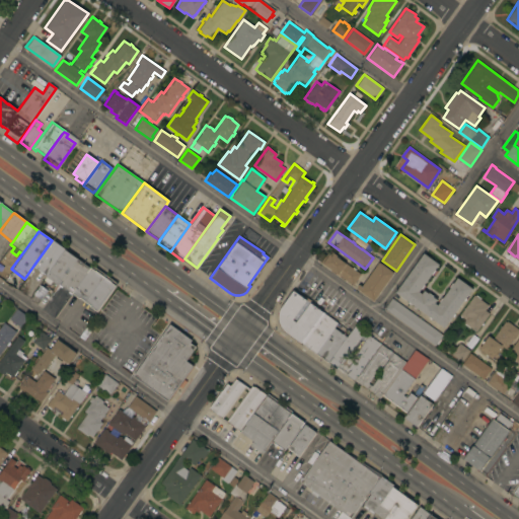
[(52,239),(65,248),(65,249),(47,275),(45,274),(45,275),(38,270),(39,269),(36,267),(35,269),(33,268),(34,266),(33,266),(52,240),(52,239)]
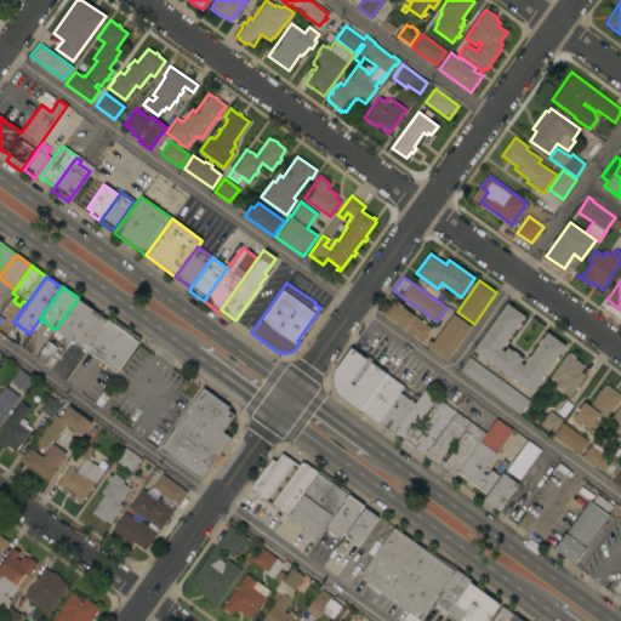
[(78,298),(92,309),(70,340),(69,341),(62,336),(58,341),(51,335),(56,329),(78,298)]
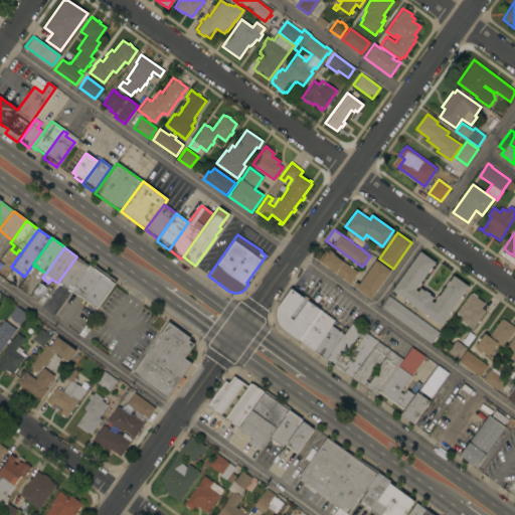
[(319,260),(328,247),(335,253),(335,254),(358,272),(350,283),(319,260)]
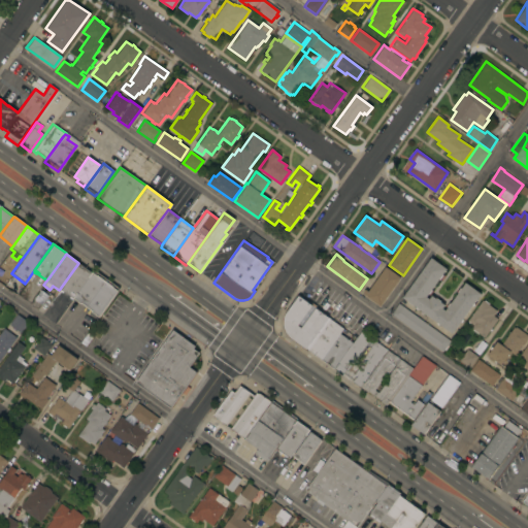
[(453,333),(403,297),(431,257),(447,268),(427,296),(430,298),(432,295),(446,304),(442,308),(446,310),(466,282),(482,293),(453,333)]
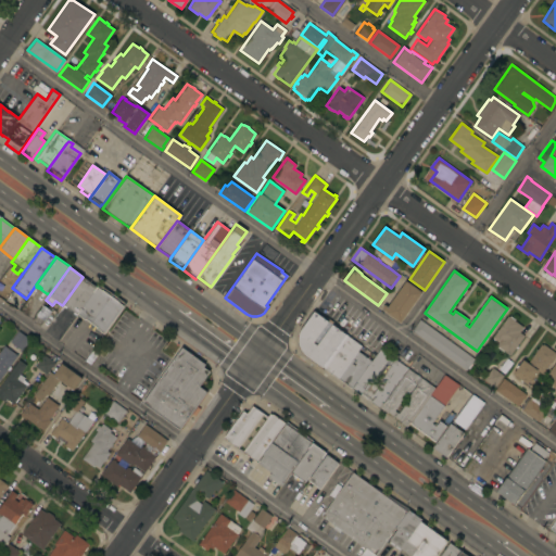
[(63,304),(83,277),(96,287),(76,315),(63,304)]
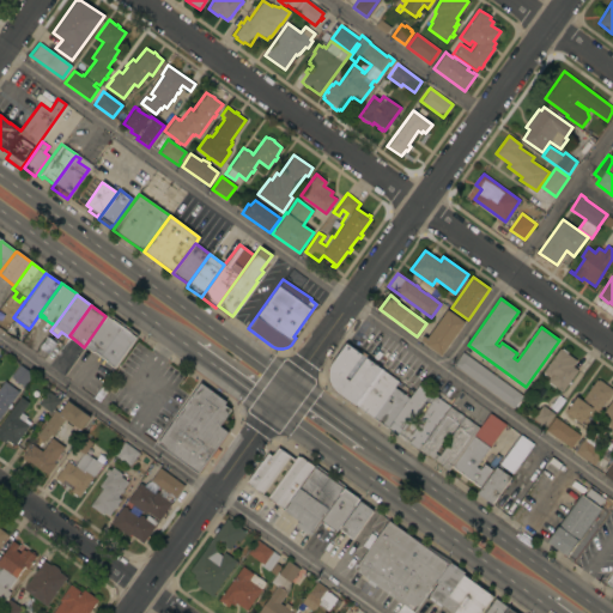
[(442,356),(426,344),(422,340),(425,335),(428,338),(448,309),(466,322),(442,356)]
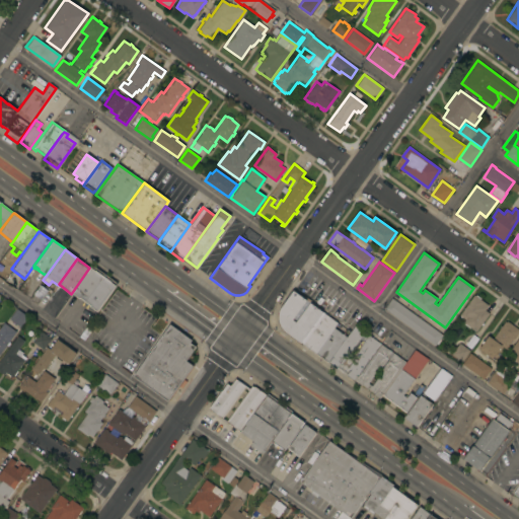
[(91,266),(94,267),(105,275),(118,284),(96,312),(71,294),(89,268),(91,266)]
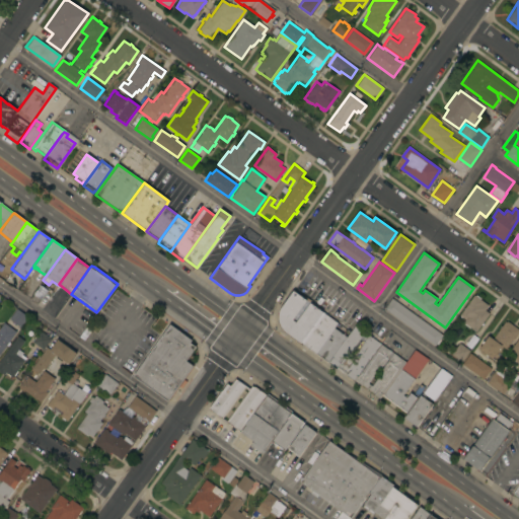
[(302,345),(284,331),(281,327),(279,322),(278,317),(278,312),(280,307),(282,304),(293,289),(304,297),(305,296),(308,298),(293,319),(296,321),(310,302),(325,313),(303,344),(302,345)]
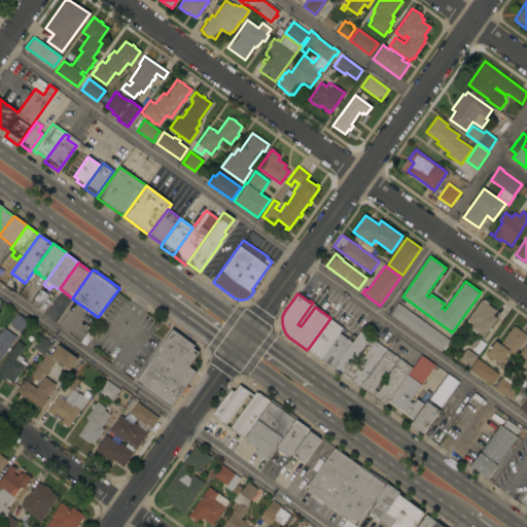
[(482,300),(483,300),(484,299),(489,303),(488,304),(496,310),(493,315),(497,318),(490,327),(492,328),(490,330),(489,329),(484,337),(478,331),(477,332),(471,329),(472,328),(470,327),(473,324),(467,320),(482,300)]
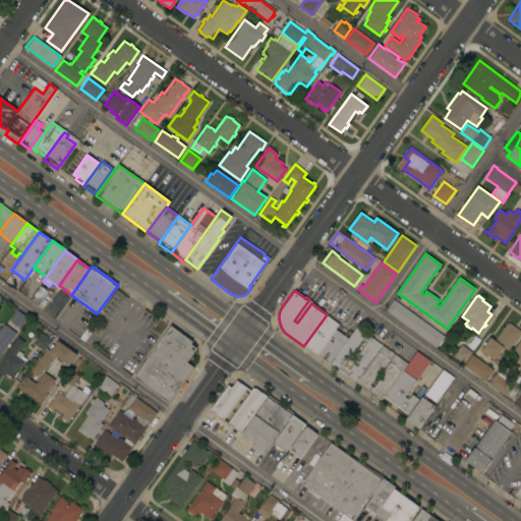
[(445,336),(438,347),(386,309),(394,299),(445,336)]
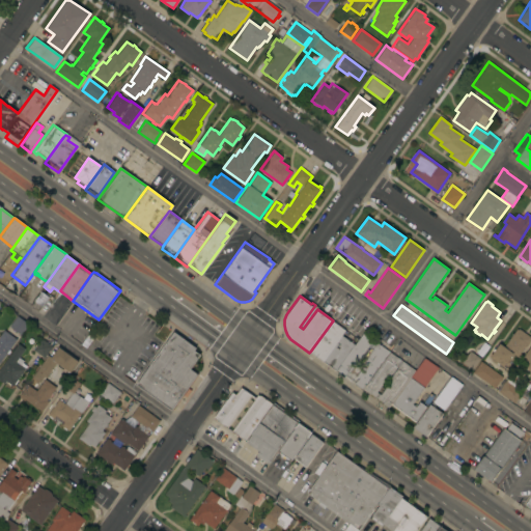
[(17,315),(28,324),(20,335),(8,327),(17,315)]
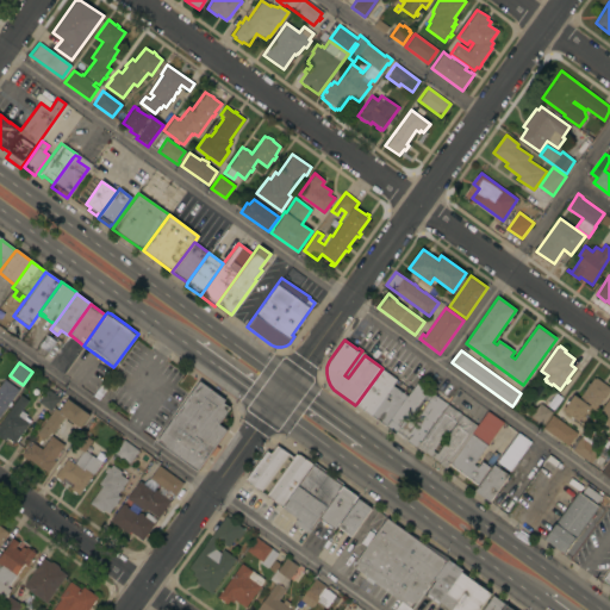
[(372,416),(356,404),(383,368),(398,379),(393,385),(372,416)]
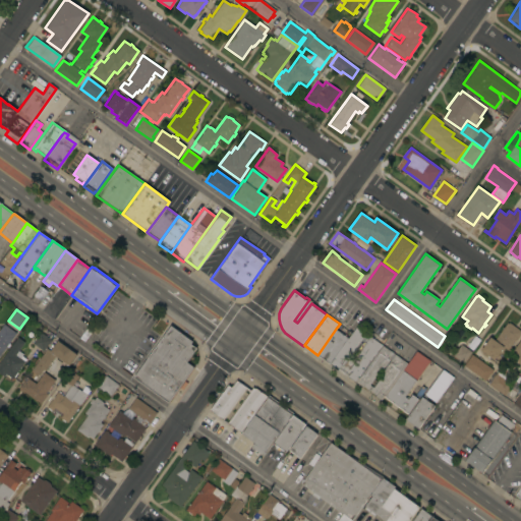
[(481,350),(490,337),(495,340),(508,323),(509,323),(510,322),(520,330),(520,332),(506,352),(503,350),(495,360),(481,350)]
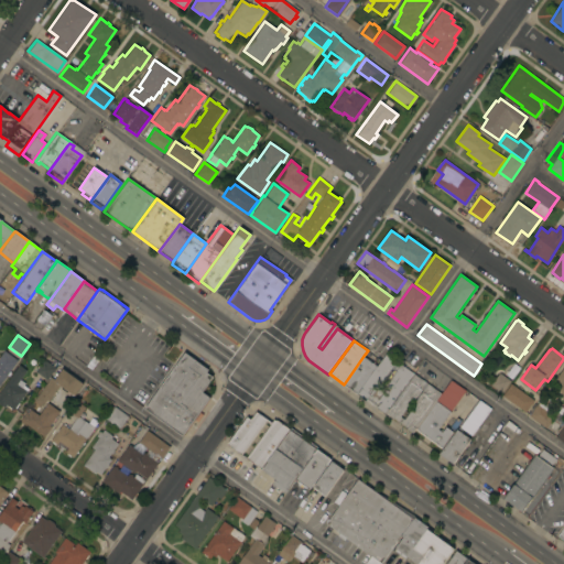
[(0,355),(3,350),(17,360),(9,371),(10,372),(8,376),(7,375),(0,383),(0,355)]
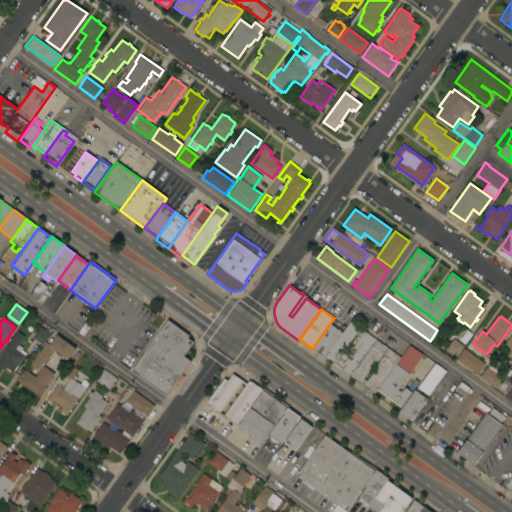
[(167,319),(189,335),(187,338),(193,342),(183,356),(190,361),(165,396),(130,371),(167,319)]
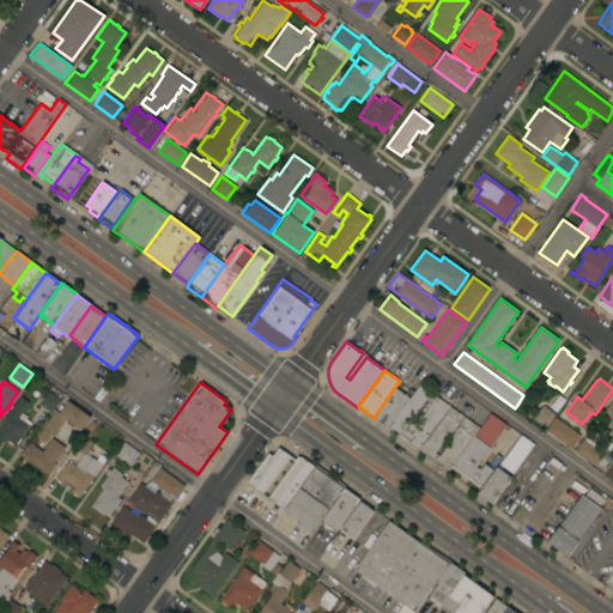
[(399,432),(398,434),(388,428),(410,398),(420,383),(435,395),(420,417),(417,413),(405,430),(408,432),(405,437),(399,432)]
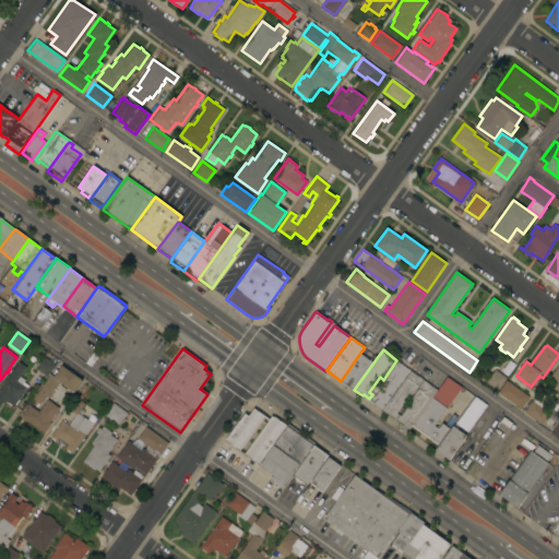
[(373,363),(354,390),(352,392),(340,382),(341,381),(360,353),(373,363)]
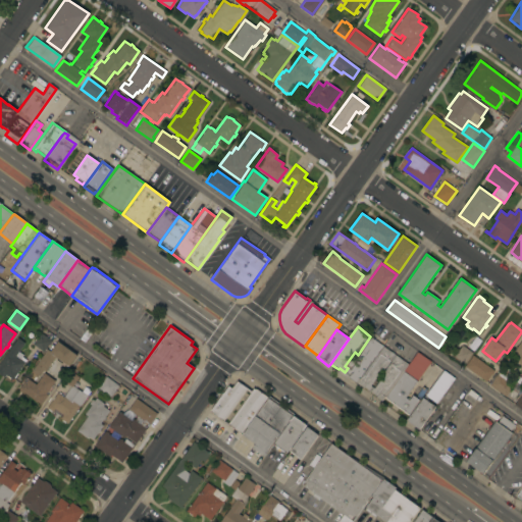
[(51,341),(43,352),(32,344),(40,332),(51,341)]
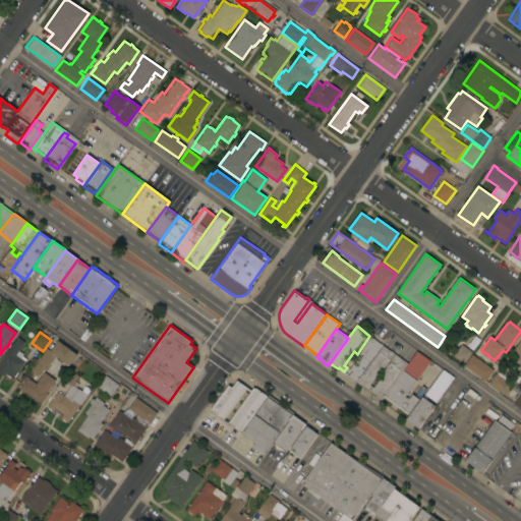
[(520,368),(520,334),(506,359),(520,368)]
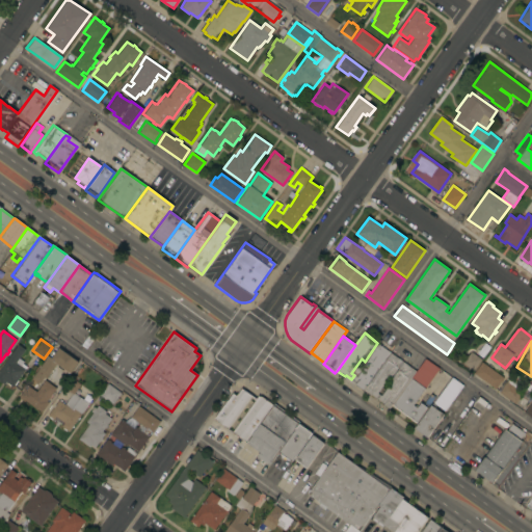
[(354,375),(356,377),(367,363),(365,362),(377,343),(391,352),(364,391),(355,384),(356,383),(351,379),(354,375)]
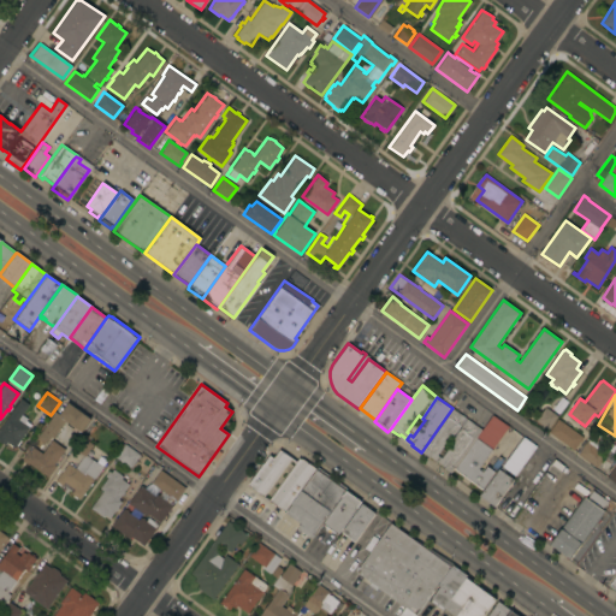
[(0,427),(21,398),(29,404),(21,414),(27,419),(25,421),(30,425),(15,448),(6,442),(4,445),(0,443),(0,427)]
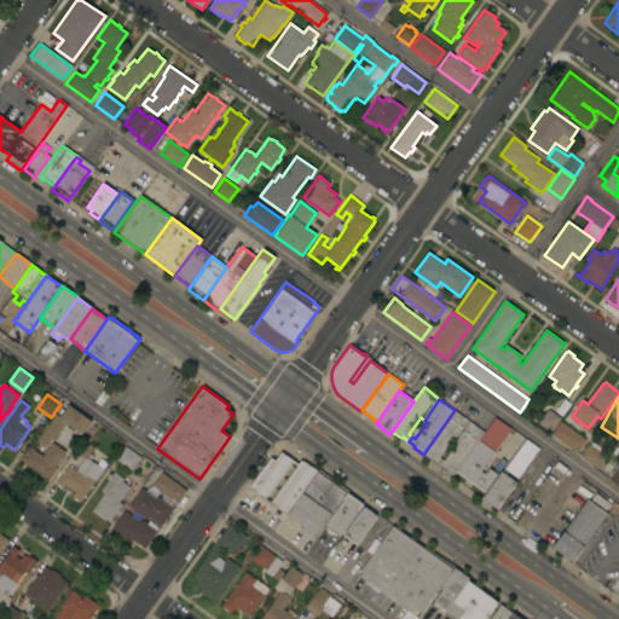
[(46,446),(36,439),(56,414),(59,417),(68,404),(87,418),(77,432),(65,423),(53,439),(50,440),(46,446)]
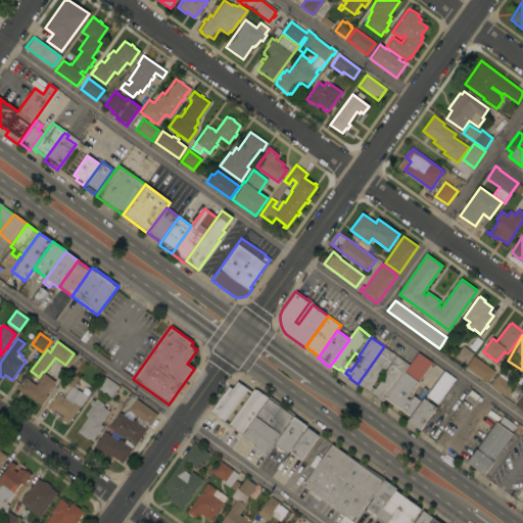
[(466,364),(456,357),(464,345),(465,346),(465,345),(473,351),(472,351),(474,352),(466,364)]
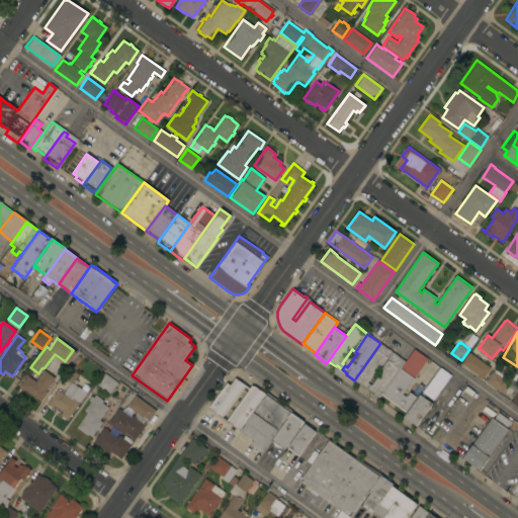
[(362,384),(361,385),(354,380),(380,343),(394,352),(380,370),(378,369),(368,382),(370,384),(367,387),(362,384)]
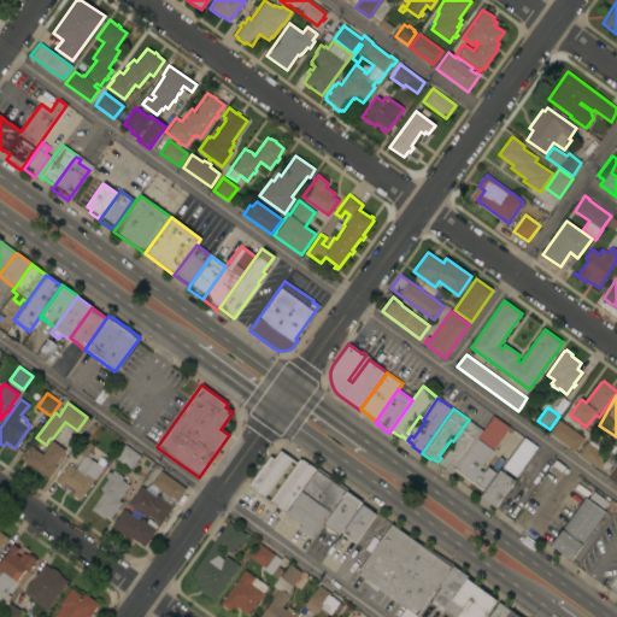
[(441,458),(442,459),(454,442),(453,441),(469,419),(483,430),(451,474),(442,468),(444,466),(438,462),(441,458)]
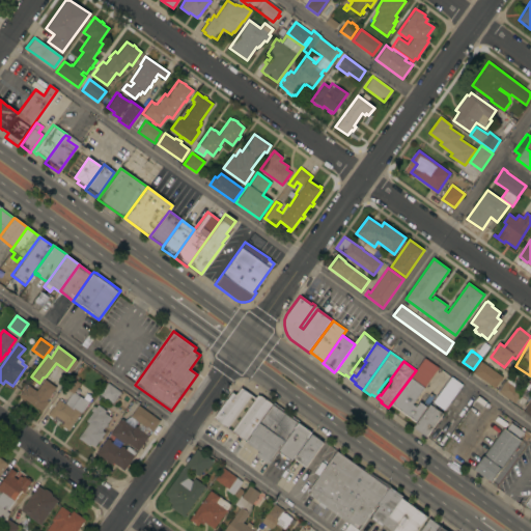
[(503,376),(495,388),(473,372),(481,361),(503,376)]
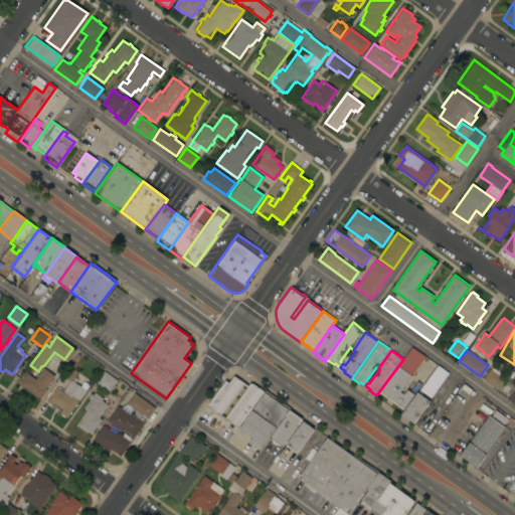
[(380,392),(407,354),(417,362),(409,373),(412,375),(400,391),(403,394),(407,389),(414,394),(403,408),(380,392)]
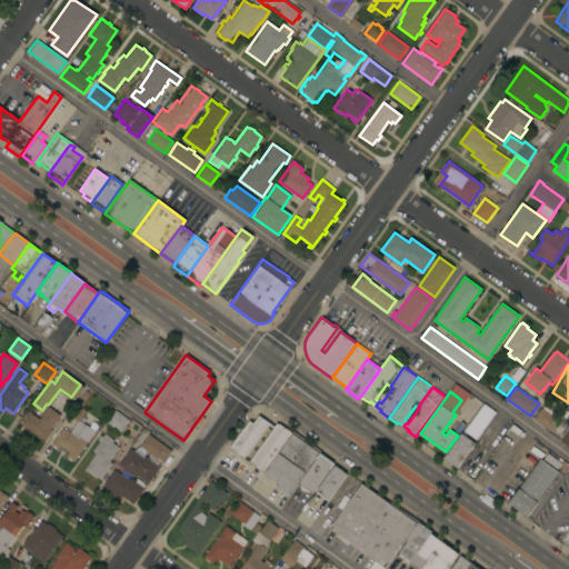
[(72,461),(71,460),(70,461),(67,459),(68,458),(65,456),(67,452),(52,441),(62,428),(68,432),(77,421),(67,413),(75,402),(86,411),(79,420),(95,431),(72,461)]
